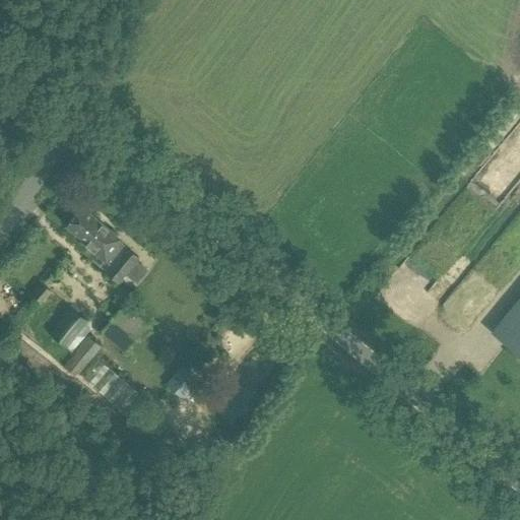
[(500,195),(472,208),(481,229),(509,215),(500,195)]
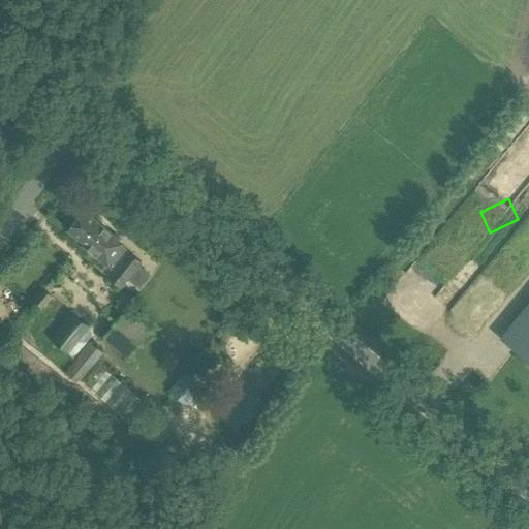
[(124,245),(83,212),(67,232),(83,245),(81,247),(105,268),(107,266),(113,271),(106,278),(119,288),(126,280),(137,289),(150,275),(138,266),(142,262),(122,247),(124,245)]
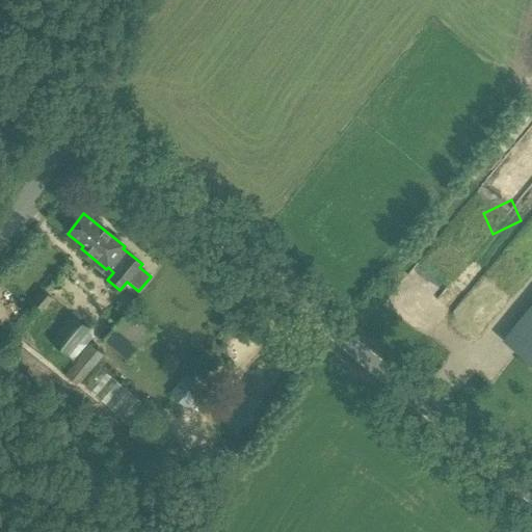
[(467,263),(480,253),(472,241),(458,251),(467,263)]
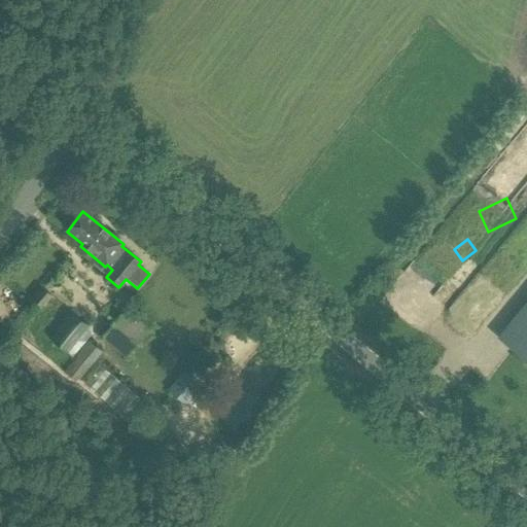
[(526,304),(498,339),(526,361),(526,304)]
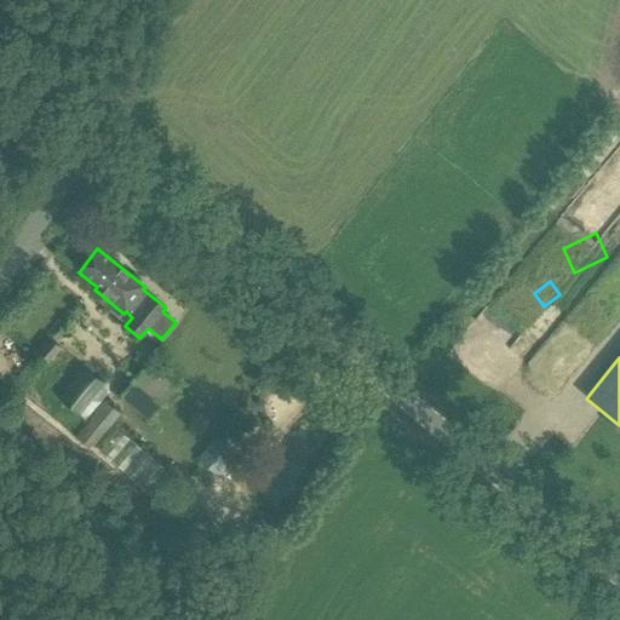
[(58,402),(87,422),(107,394),(99,389),(103,384),(81,368),(58,402)]
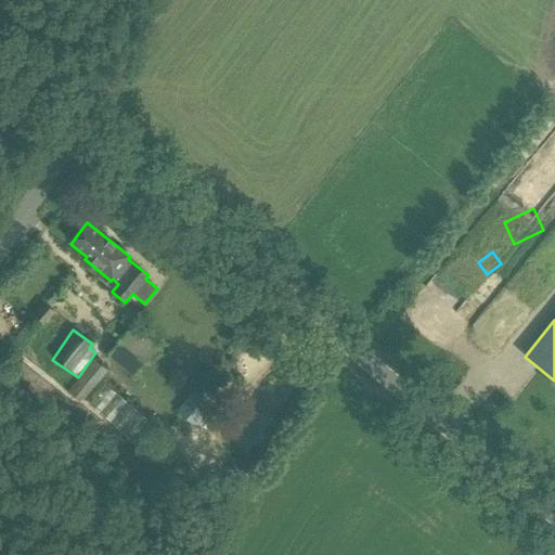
[(117,347),(107,359),(119,369),(129,357),(117,347)]
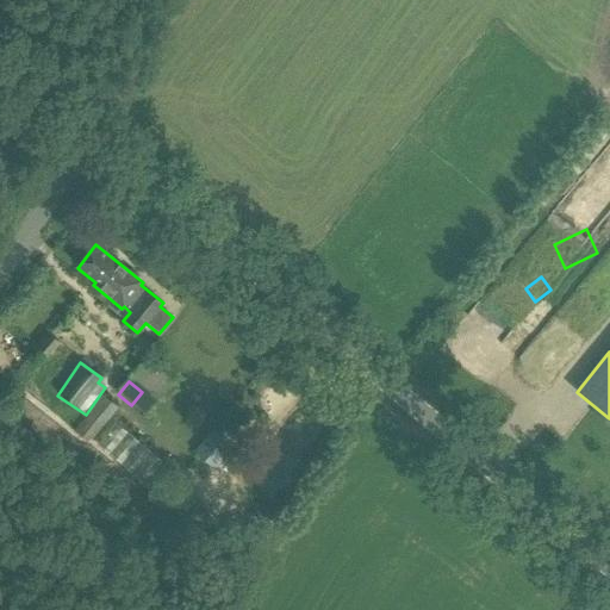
[(100,396),(86,415),(75,428),(91,440),(117,409),(100,396)]
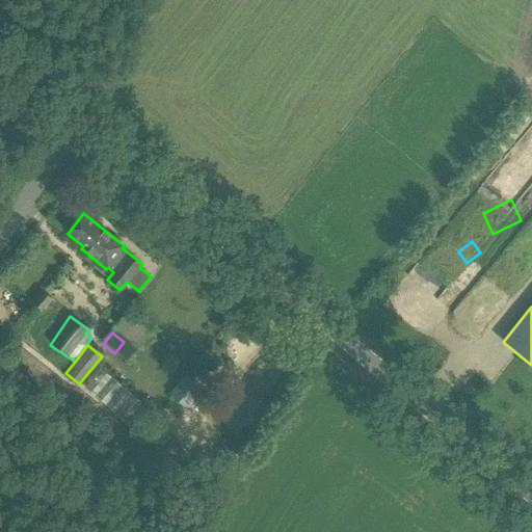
[(166,392),(187,407),(203,388),(182,371),(166,392)]
